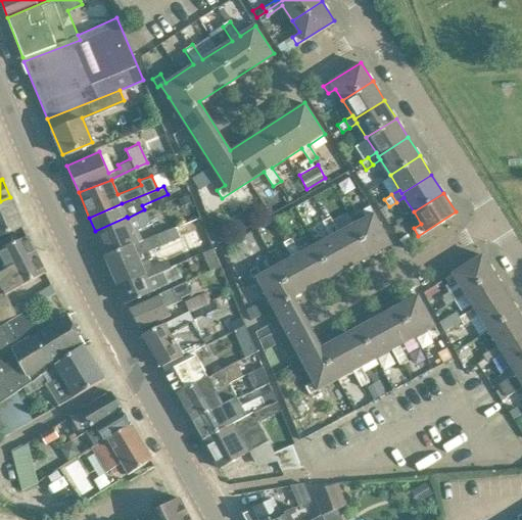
[(10,197),(0,201),(0,234),(21,225),(10,197)]
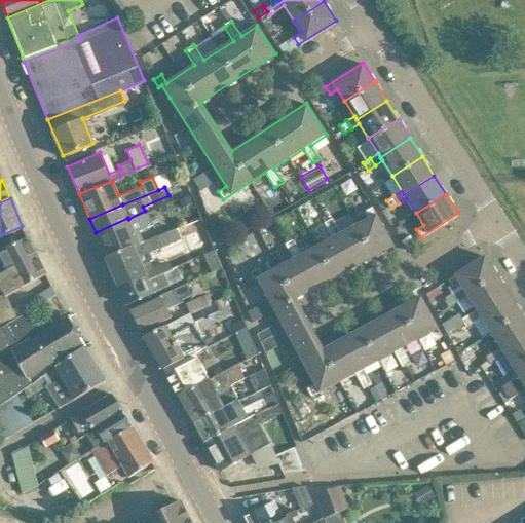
[(335,213),(331,202),(321,206),(327,218),(335,213)]
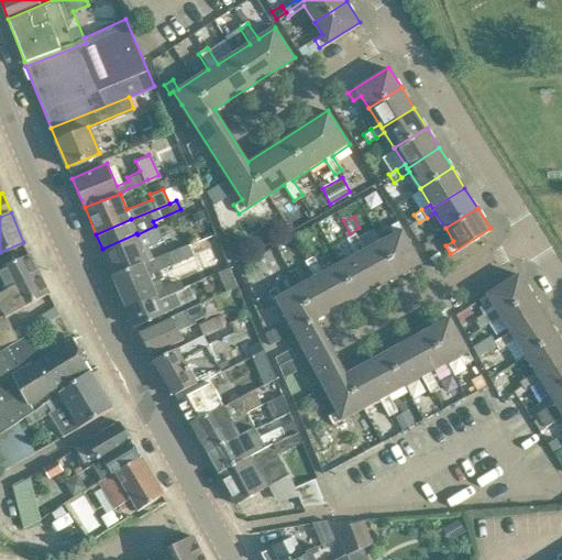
[(420,262),(410,243),(398,221),(388,226),(394,235),(364,251),(355,234),(345,239),(355,256),(322,274),(312,255),(302,261),(311,278),(298,285),(279,296),(274,286),(266,291),(272,299),(276,297),(294,330),(299,341),(322,384),(337,409),(328,415),(333,424),(364,406),(379,398),(388,415),(397,410),(388,393),(406,384),(421,375),(430,392),(437,388),(439,387),(430,371),(449,361),(459,354),(463,363),(472,359),(450,317),(345,373),(316,319),(420,262)]
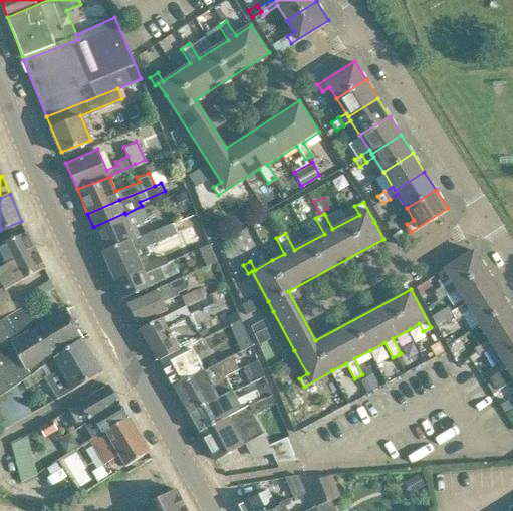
[(127,239),(139,235),(134,224),(148,218),(142,206),(125,214),(124,213),(93,227),(103,251),(127,239)]
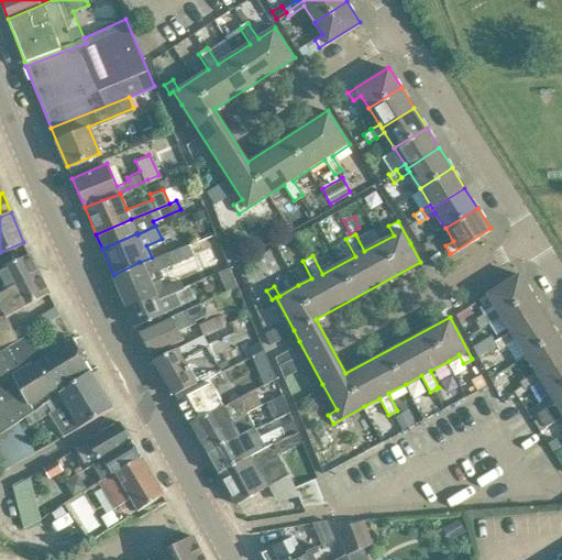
[(163,285),(160,278),(163,277),(160,271),(193,256),(189,246),(194,245),(196,251),(210,244),(207,235),(152,257),(140,262),(113,275),(128,308),(182,284),(179,278),(163,285)]
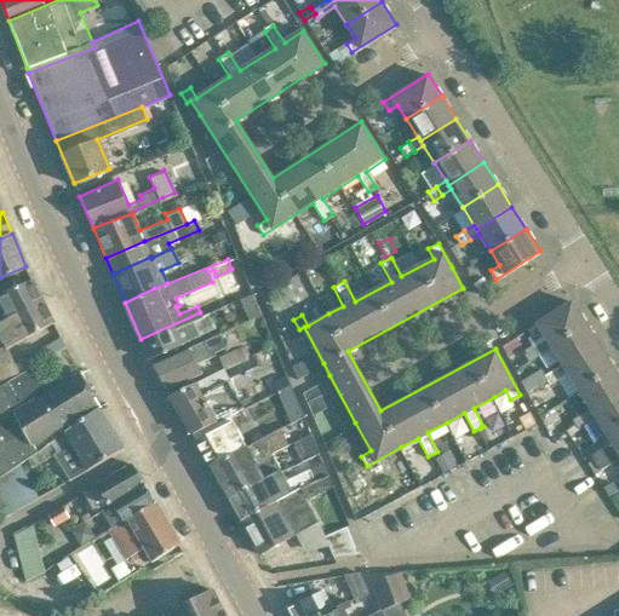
[(0,320),(43,299),(33,278),(0,292),(0,320)]
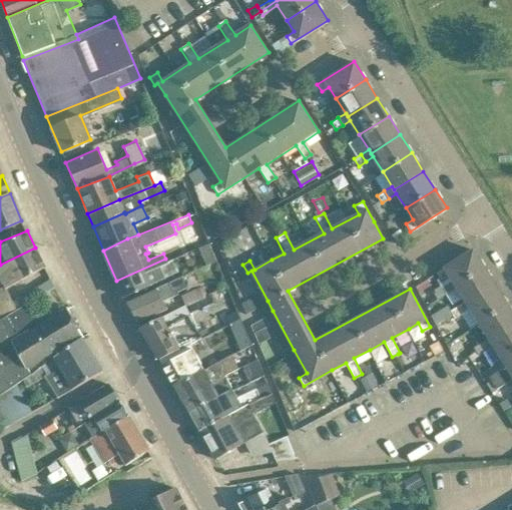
[(207,242),(197,246),(201,256),(211,250),(207,242)]
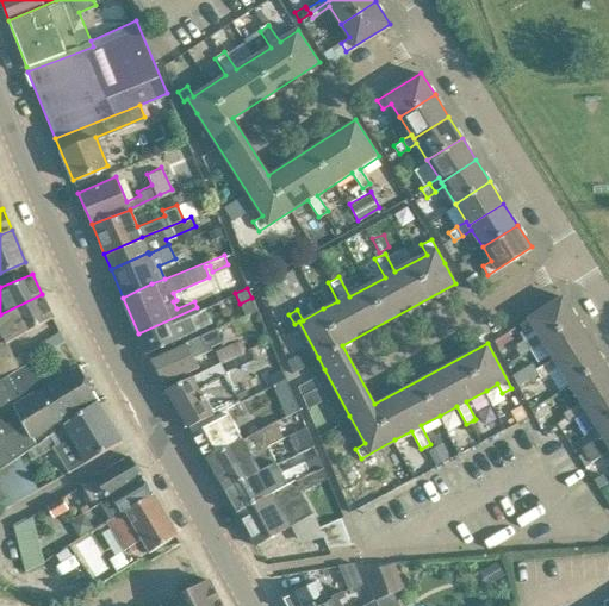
[(0,376),(6,374),(19,367),(33,358),(28,349),(14,357),(7,342),(53,316),(42,294),(0,314),(0,376)]
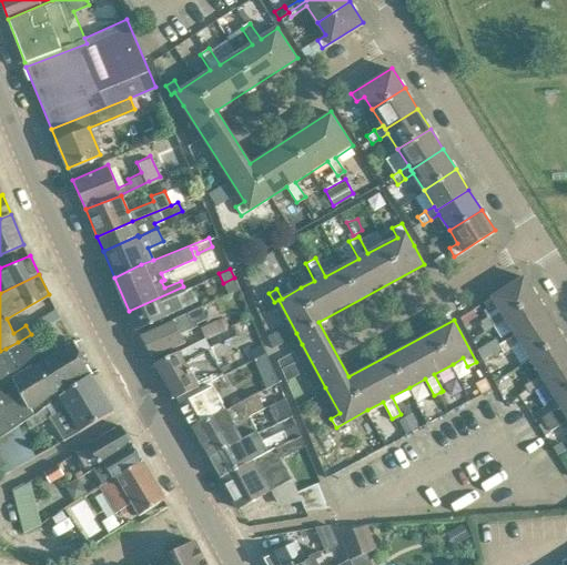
[(504,318),(537,296),(524,275),(483,301),(488,310),(496,304),(504,318)]
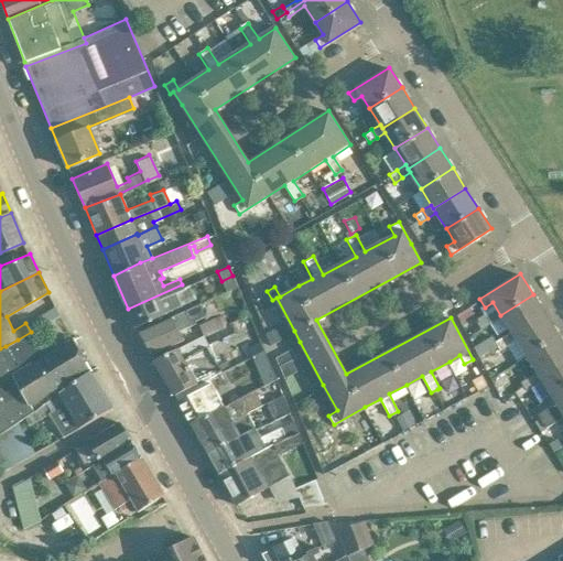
[(182,284),(128,309),(136,326),(166,313),(165,312),(196,299),(190,284),(183,287),(182,284)]
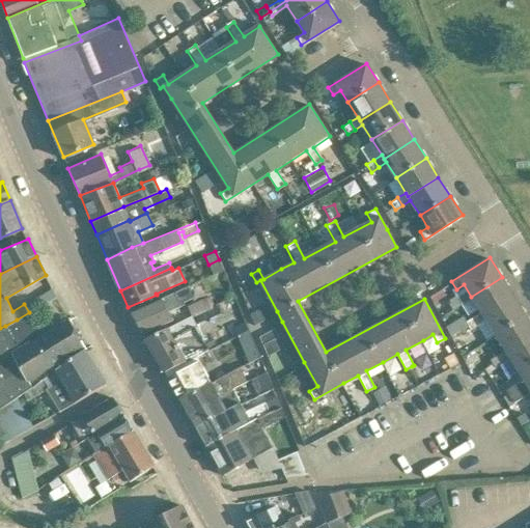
[(468,325),(513,296),(502,277),(471,297),(480,311),(466,321),(462,315),(445,326),(450,335),(468,325)]
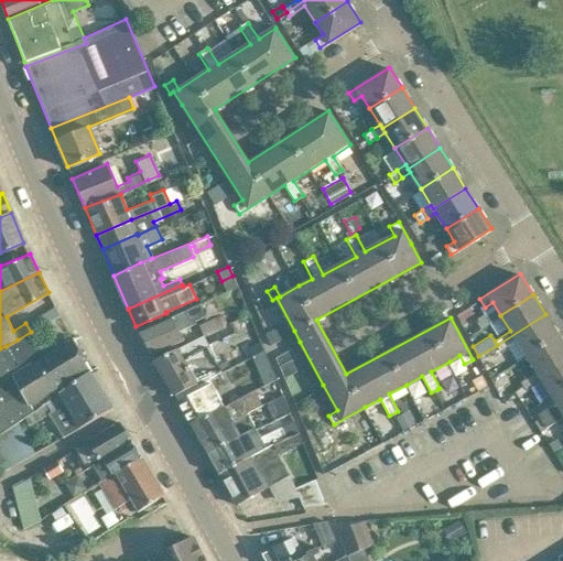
[(204,315),(198,304),(159,322),(139,331),(152,354),(183,340),(179,330),(195,322),(194,320),(204,315)]
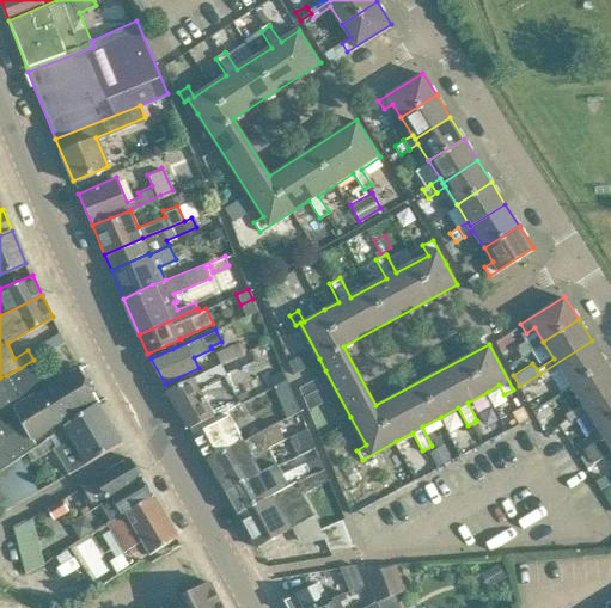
[(28,350),(34,360),(63,341),(59,332),(28,350)]
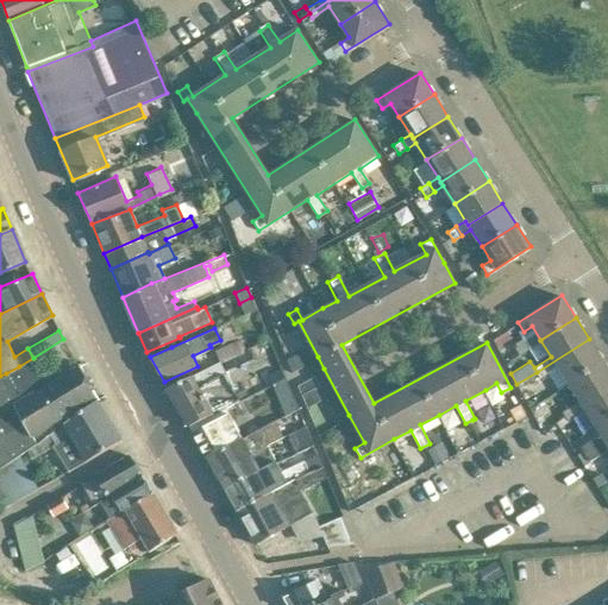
[(219,361),(238,353),(243,351),(238,339),(214,350),(219,361)]
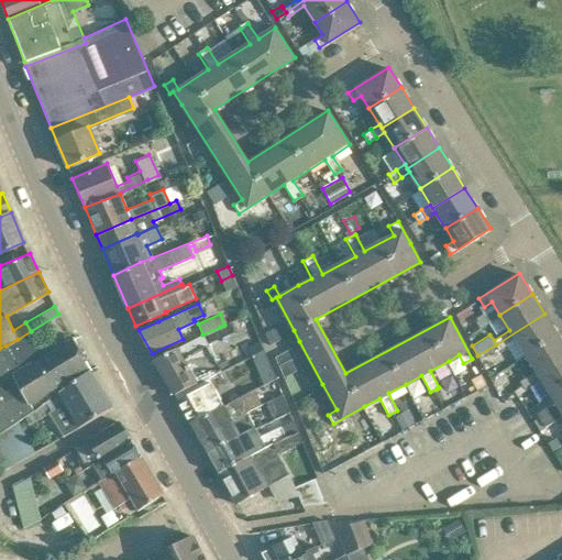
[(525,354),(558,333),(544,314),(496,344),(498,349),(515,338),(524,352),(525,354)]
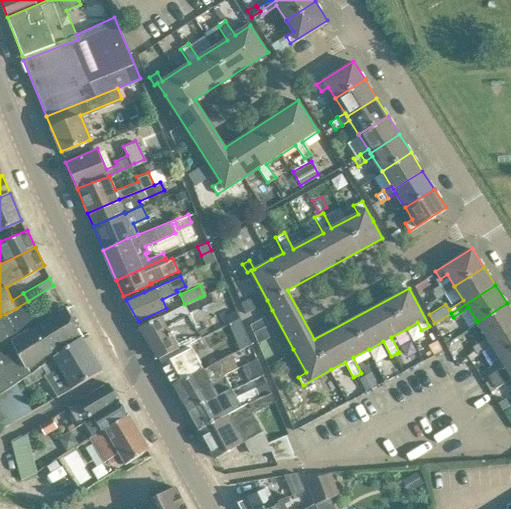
[(259,305),(254,294),(240,301),(245,311),(259,305)]
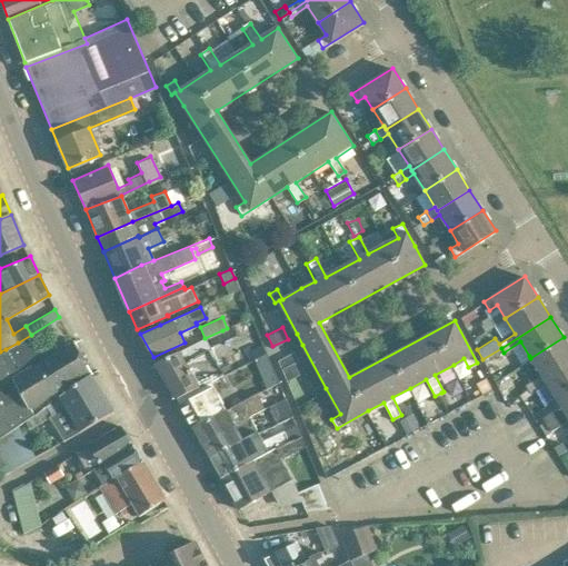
[(208,348),(221,341),(226,339),(222,330),(205,338),(156,363),(169,387),(170,386),(177,398),(195,389),(210,380),(210,381),(223,375),(216,361),(208,348)]
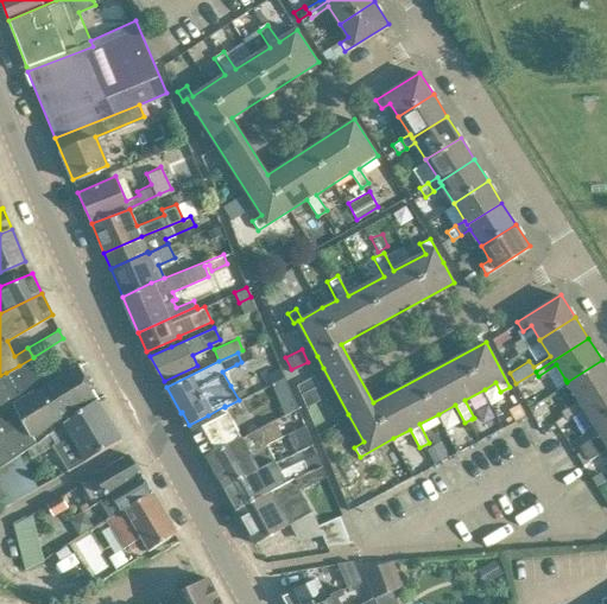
[(563,414),(606,387),(606,368),(602,360),(567,382),(577,399),(561,411),(563,414)]
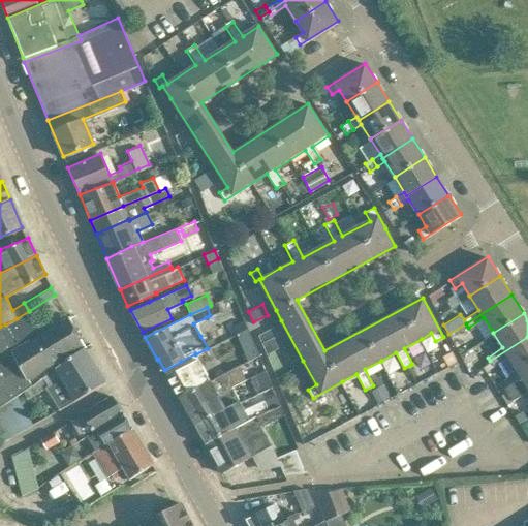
[(23,391),(84,347),(85,346),(68,316),(18,344),(6,326),(0,329),(0,405),(1,405),(23,391)]
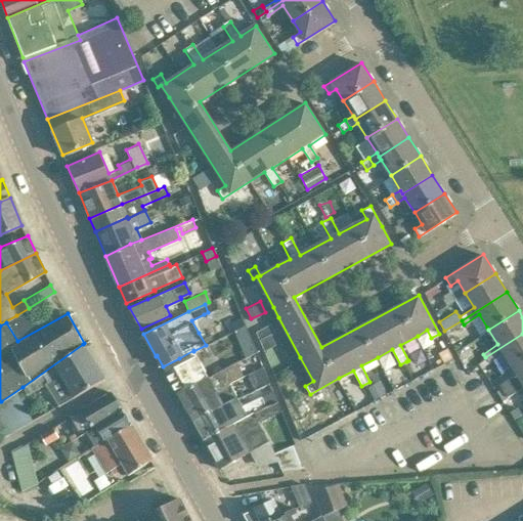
[(241,317),(229,322),(233,330),(245,326),(241,317)]
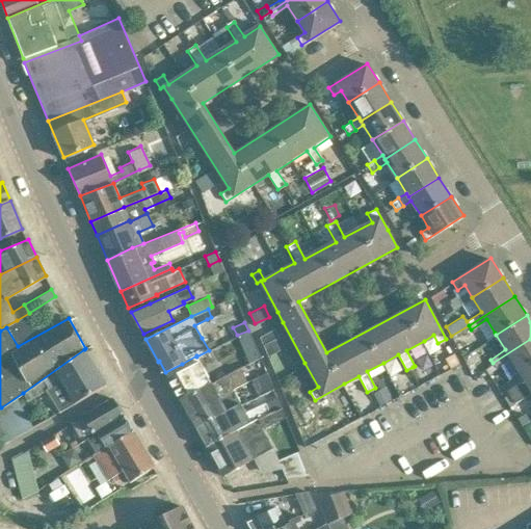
[(273,328),(259,337),(263,346),(279,338),(273,328)]
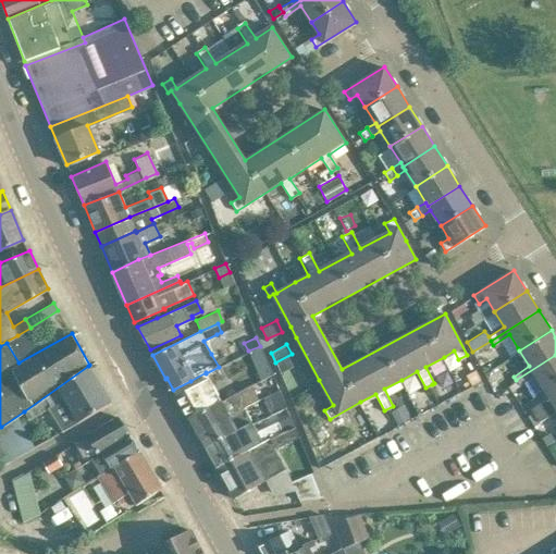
[(260,345),(248,351),(260,378),(272,372),(260,345)]
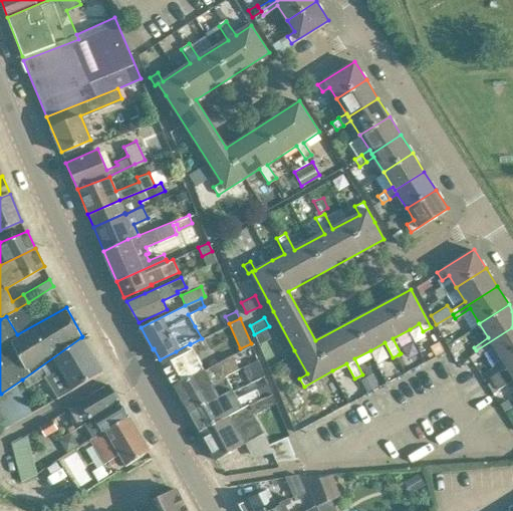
[(467,345),(484,339),(479,325),(462,332),(467,345)]
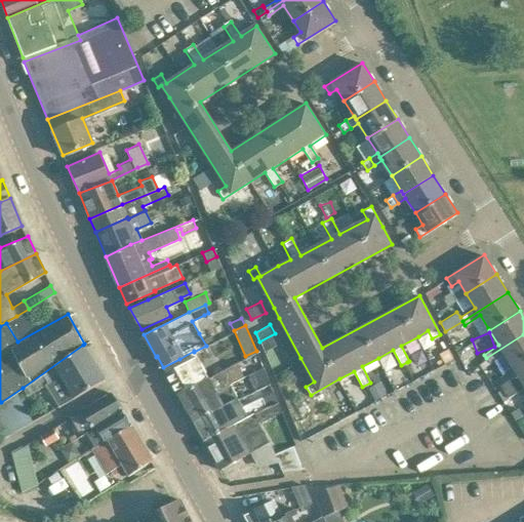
[(513,367),(523,360),(523,334),(486,358),(489,362),(504,353),(513,367)]
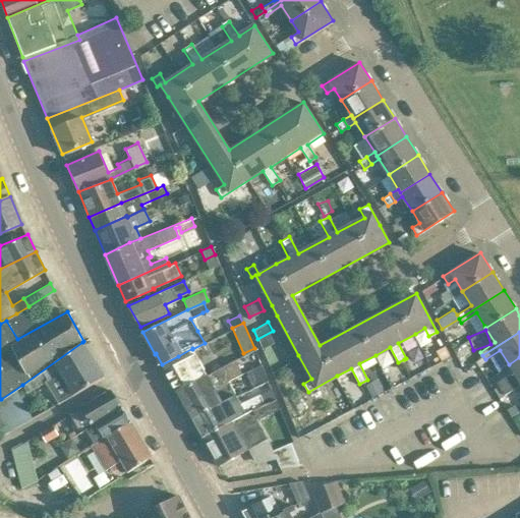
[(82,342),(22,385),(26,392),(44,381),(57,403),(72,394),(72,395),(103,377),(82,342)]
